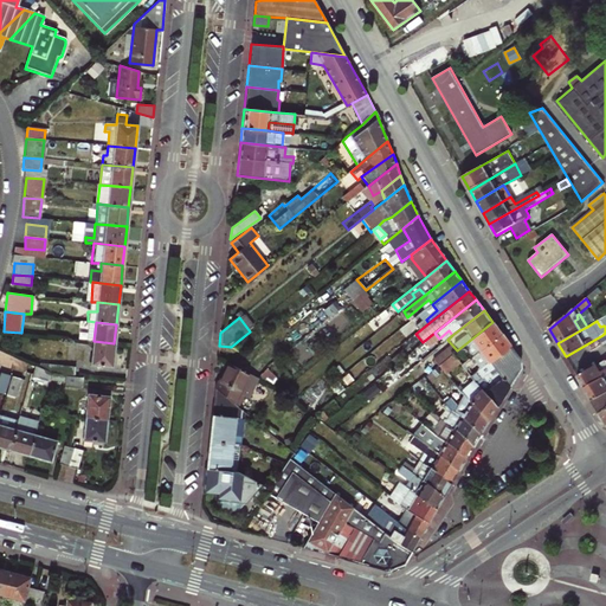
[(462,347),(471,358),(501,334),(492,322),(462,347)]
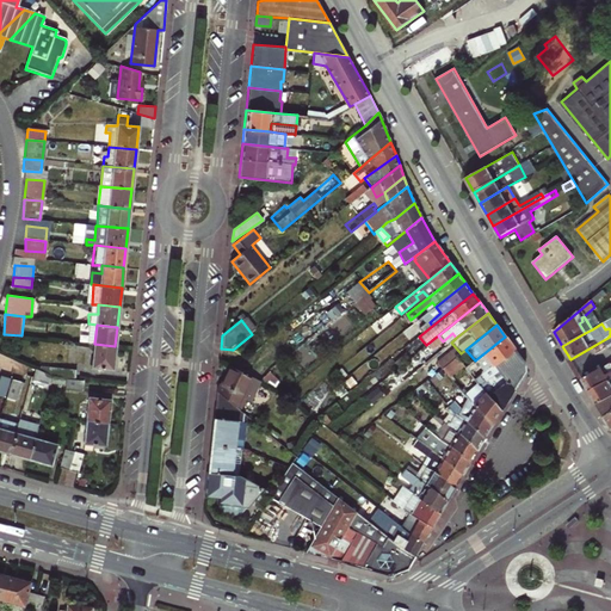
[(588,392),(610,378),(610,335),(608,338),(610,343),(610,364),(609,365),(608,364),(581,378),(588,392)]
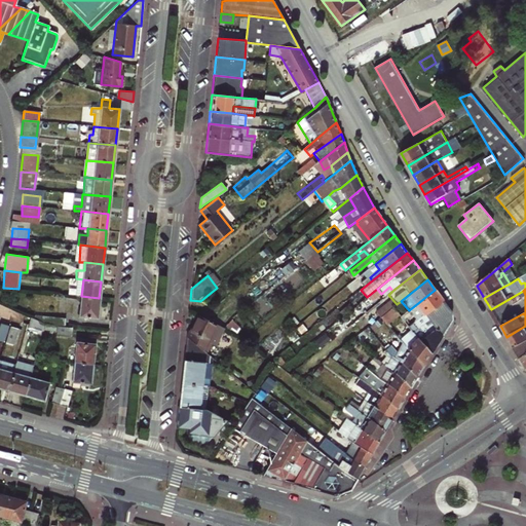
[(435,290),(409,310),(405,313),(407,315),(410,314),(411,315),(419,309),(424,314),(443,300),(435,290)]
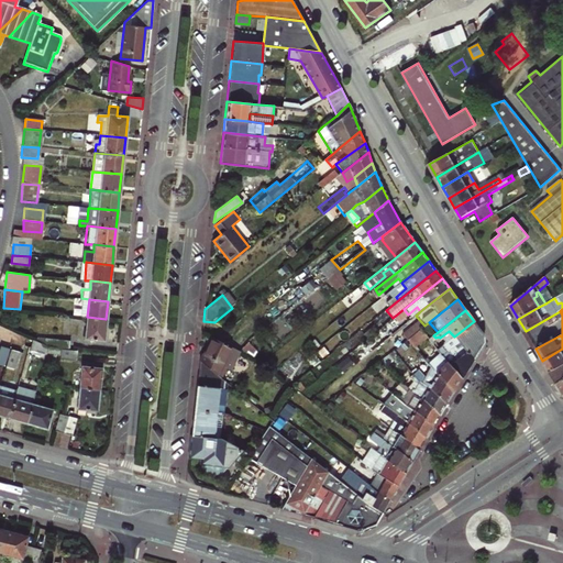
[(85,340),(103,341),(106,319),(87,317),(85,340)]
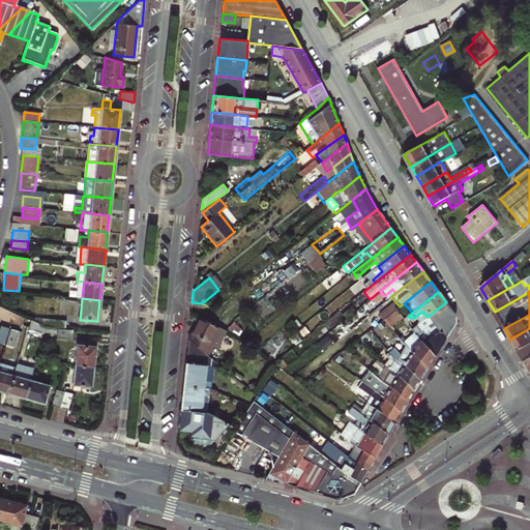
[(452,312),(446,302),(428,317),(417,324),(422,330),(424,329),(427,331),(429,330),(427,327),(433,323),(439,331),(444,339),(452,326),(455,320),(455,318),(455,316),(454,315),(452,312)]
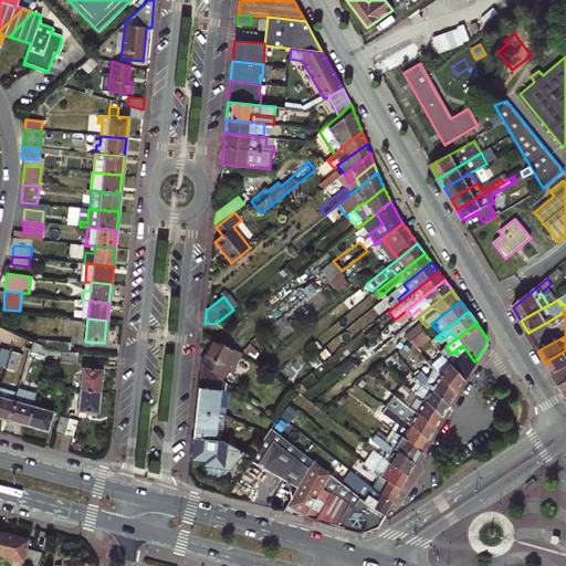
[(422,331),(409,342),(416,348),(429,337),(422,331)]
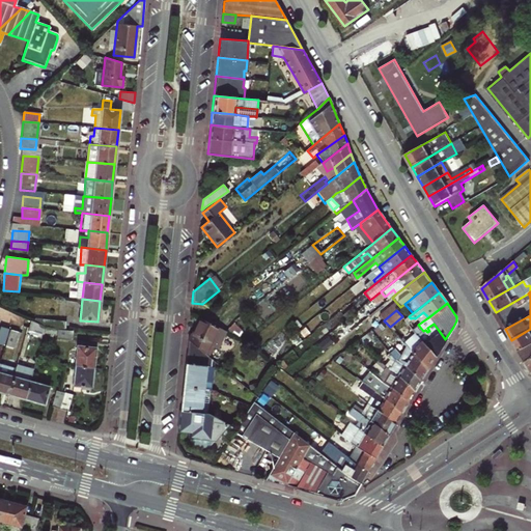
[(417,326),(411,318),(409,316),(404,319),(413,329),(417,326)]
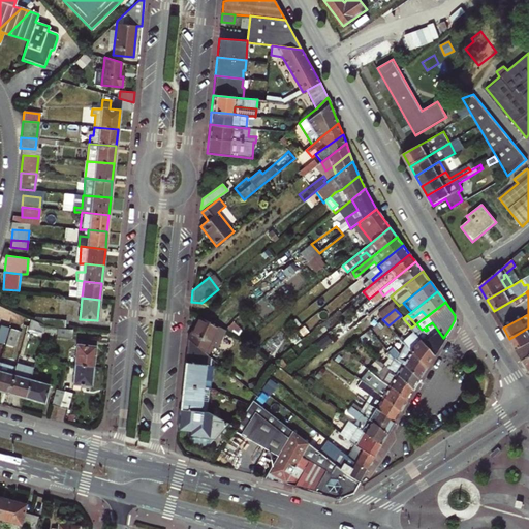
[(187,339),(203,351),(207,354),(212,344),(216,347),(225,331),(199,317),(192,333),(191,332),(187,339)]
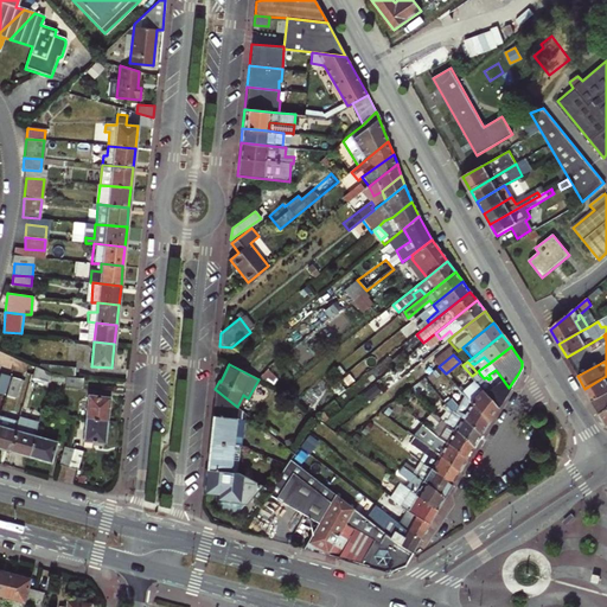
[(40,370),(51,375),(52,366),(40,365),(40,370)]
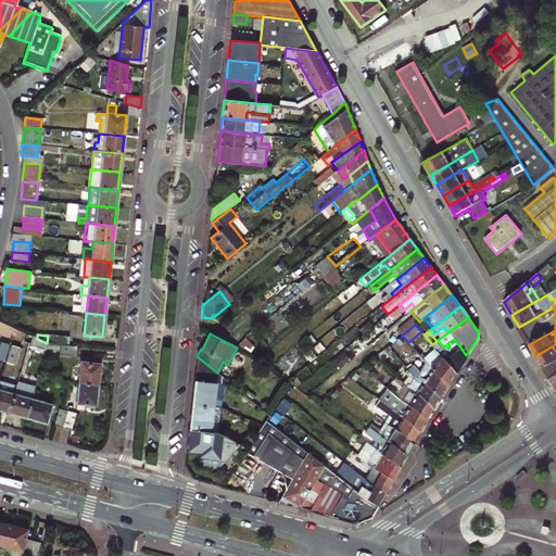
[(59,344),(76,345),(76,338),(49,336),(48,343),(59,344)]
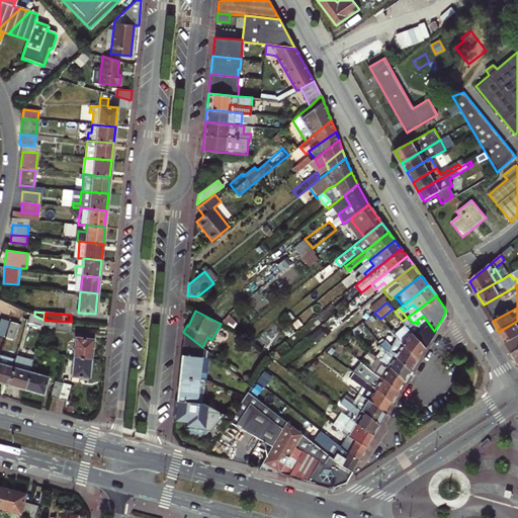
[(41,326),(44,320),(34,316),(29,314),(29,320),(41,326)]
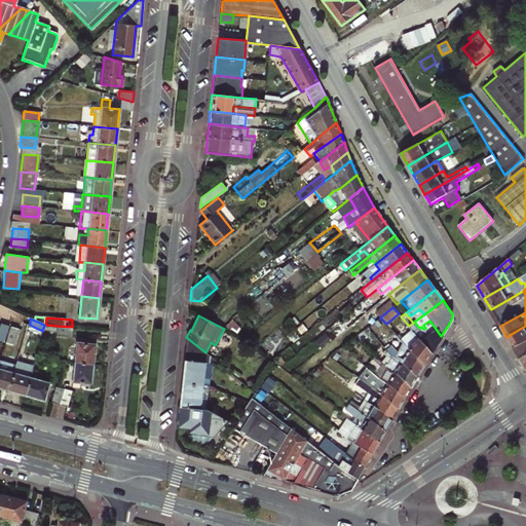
[(423,325),(425,328),(427,330),(429,333),(436,329),(429,321),(423,325)]
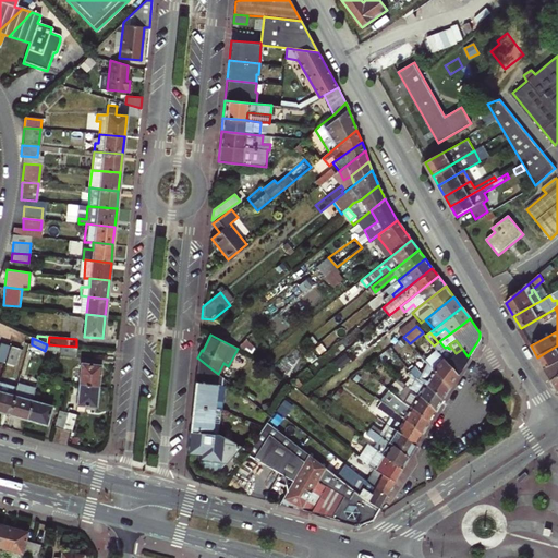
[(451,352),(453,350),(451,348),(449,349),(447,347),(445,348),(439,341),(438,342),(434,346),(438,352),(457,374),(468,356),(462,349),(456,353),(453,355),(451,352)]
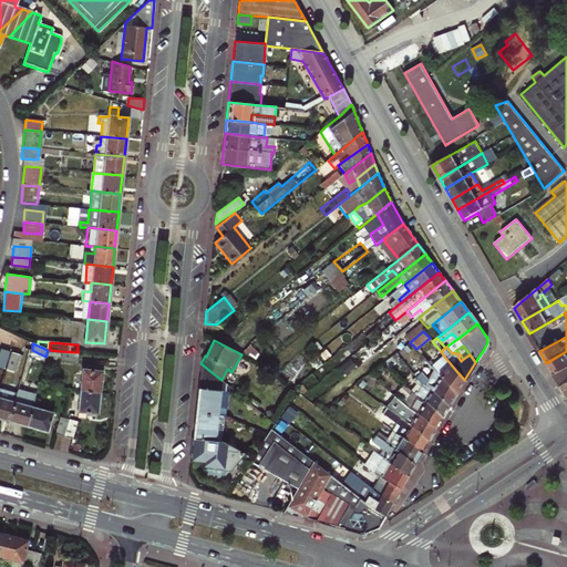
[(0,353),(0,367),(6,369),(10,352),(1,350),(0,353)]
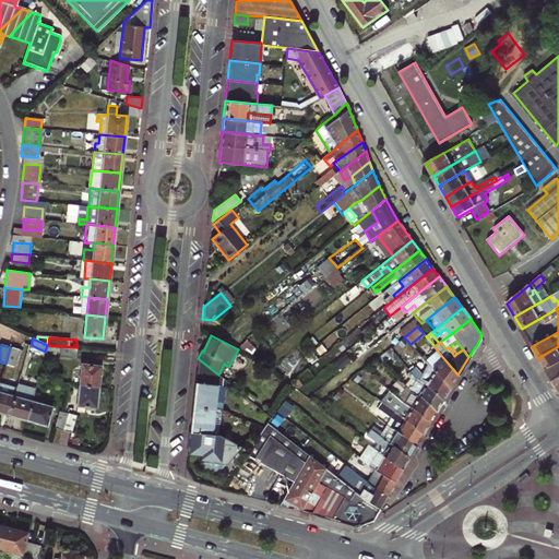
[(558,346),(538,358),(546,370),(558,361),(558,346)]
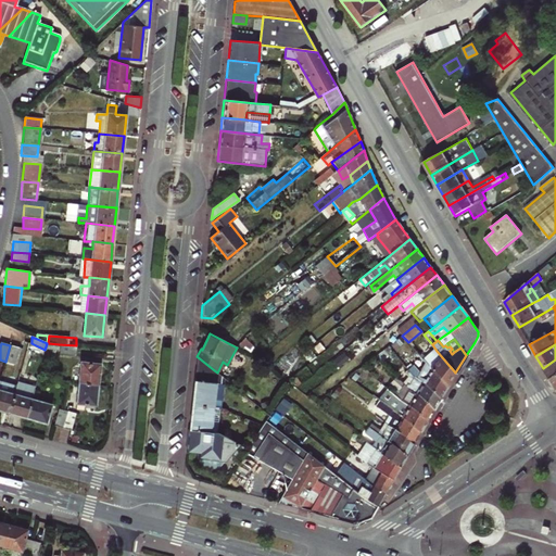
[(7,362),(14,364),(20,348),(11,345),(7,362)]
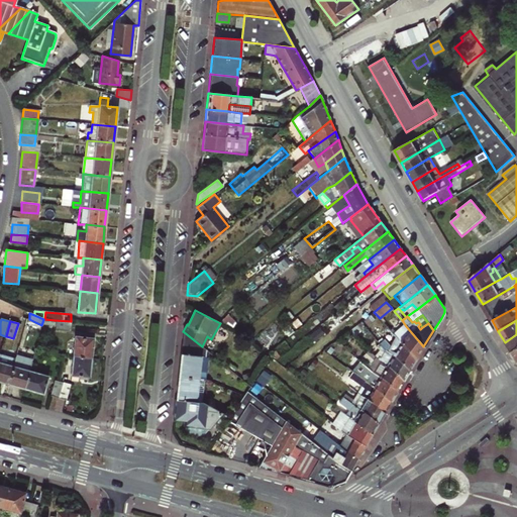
[(423,346),(406,326),(394,335),(397,338),(415,360),(423,346)]
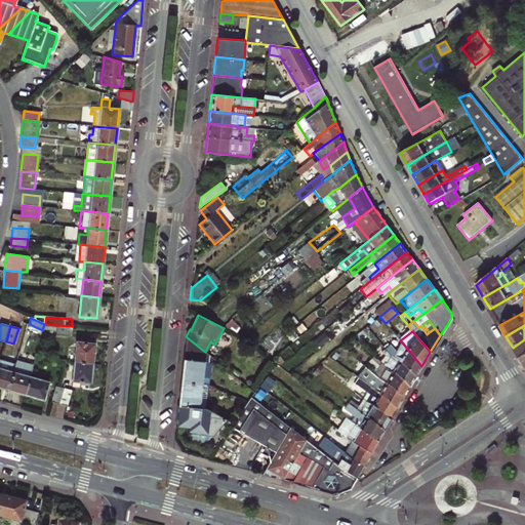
[(201,349),(186,336),(185,351),(201,353),(201,349)]
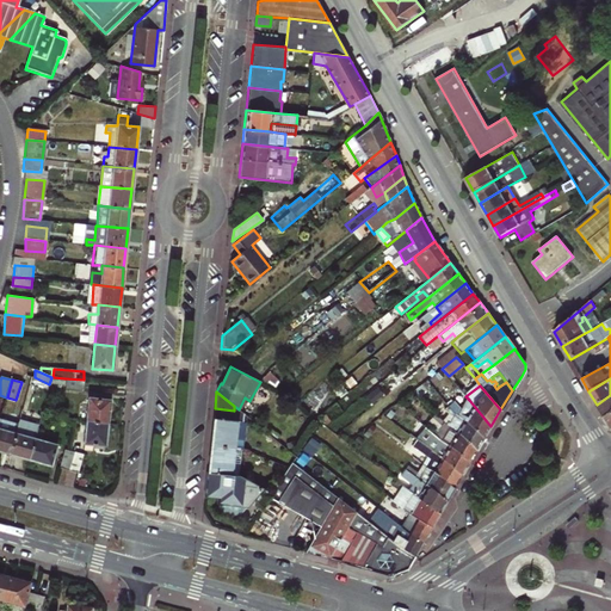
[(610,412),(610,395),(597,405),(604,418),(610,412)]
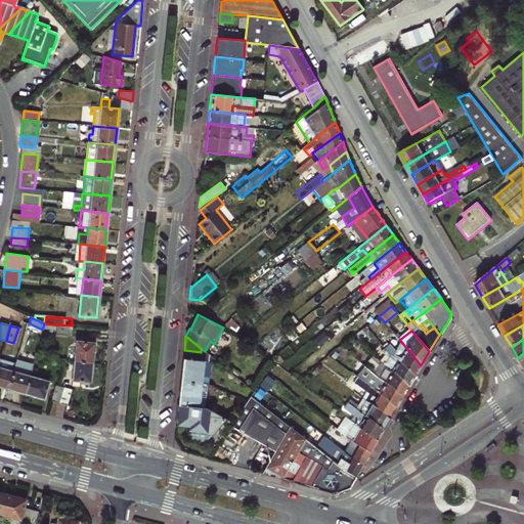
[(421,365),(402,343),(396,350),(388,341),(384,346),(390,352),(415,376),(421,365)]
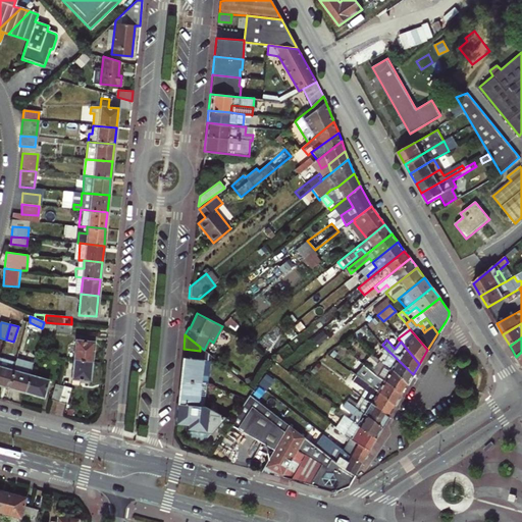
[(73,360),(92,362),(94,343),(75,341),(73,360)]
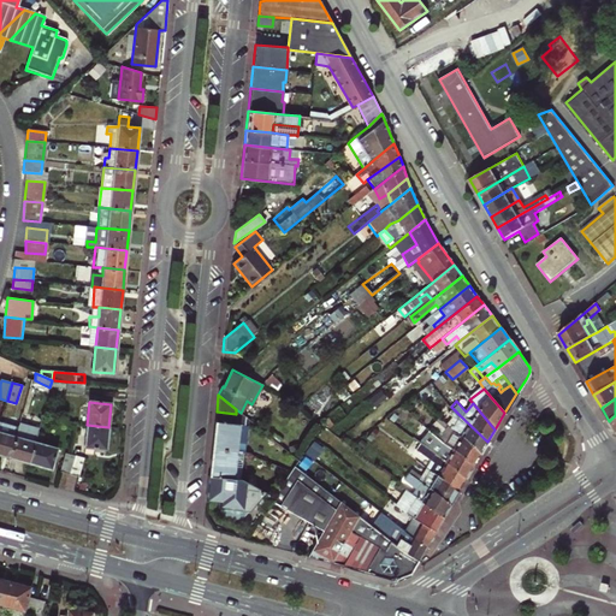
[(213,450),(242,452),(242,449),(243,449),(247,425),(244,425),(246,416),(241,413),(236,409),(236,414),(217,412),(213,450)]
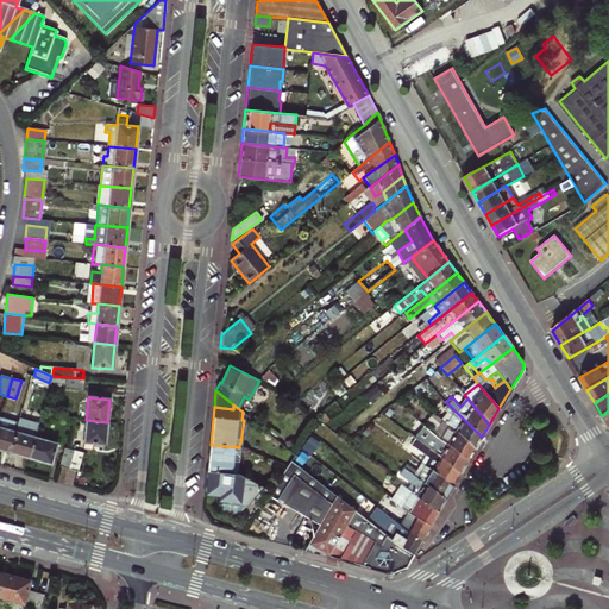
[(441,421),(447,427),(456,432),(475,449),(482,437),(453,409),(441,421)]
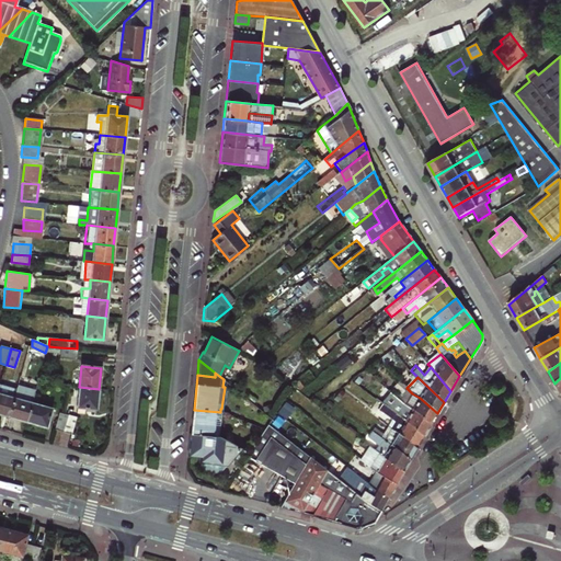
[(407,388),(397,378),(391,385),(402,395),(407,388)]
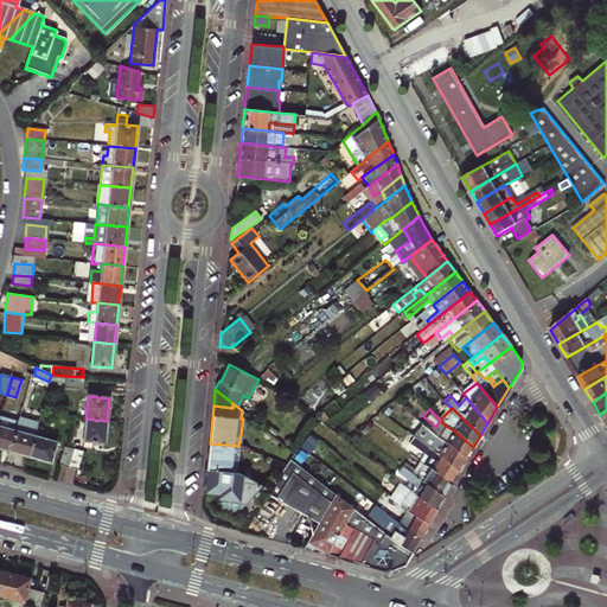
[(0,448),(10,452),(19,421),(0,415),(0,448)]
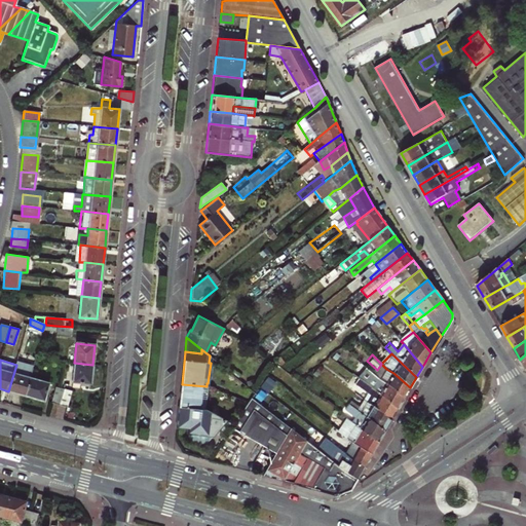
[(89,384),(90,384),(92,365),(74,363),(72,382),(80,383),(80,386),(89,386),(89,384)]
